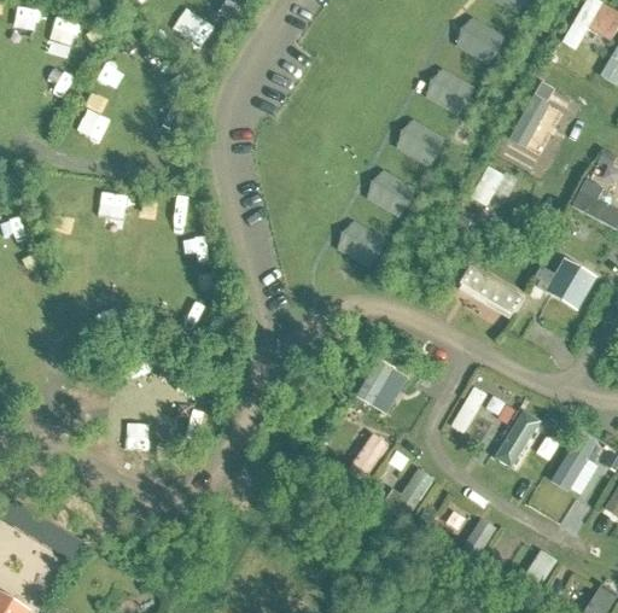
[(496,0),(518,12),(524,0),(496,0)]
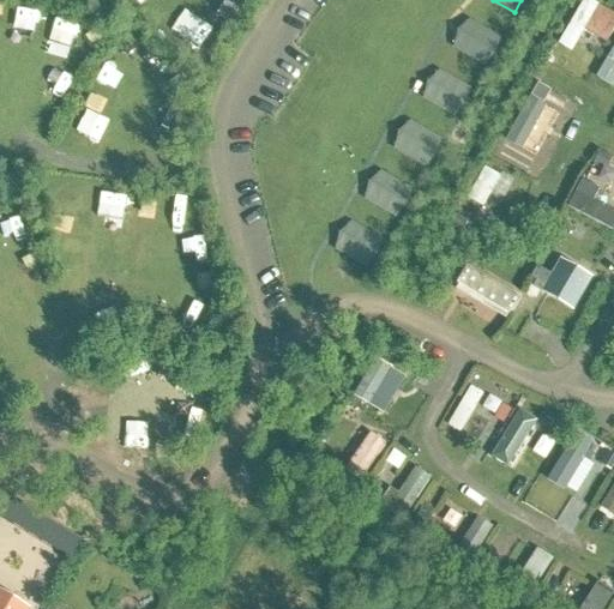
[(613,24),(613,7),(601,0),(597,0),(581,0),(558,41),(570,48),(583,26),(606,38),(613,24)]
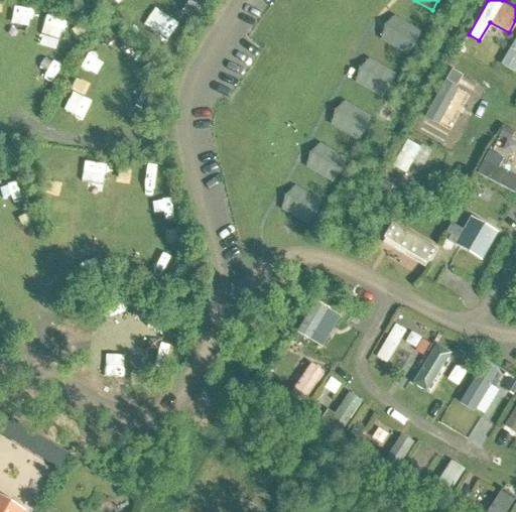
[(378,35),(408,52),(421,28),(392,11),(378,35)]
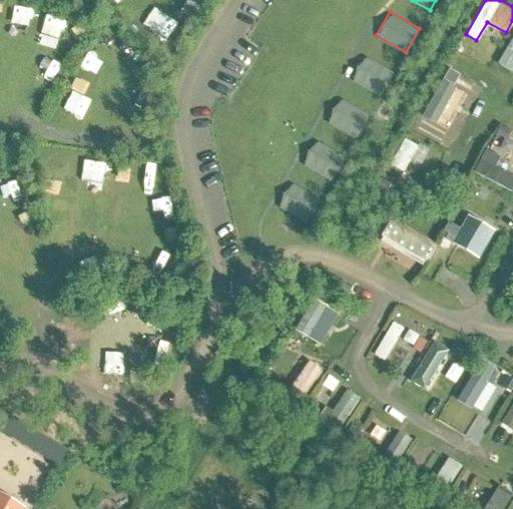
[(76,35),(87,28),(81,20),(70,27),(76,35)]
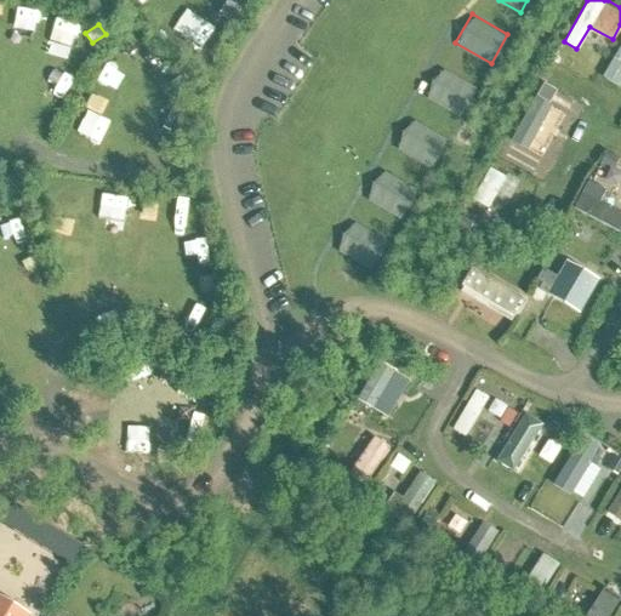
[(620,40),(602,73),(617,84),(620,80),(620,81),(620,40)]
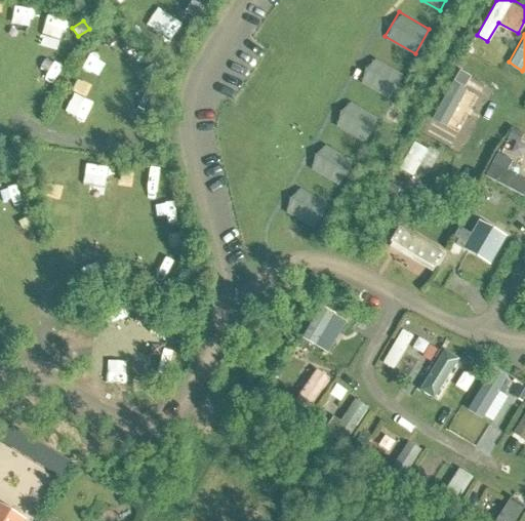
[(359,80),(390,97),(404,72),(374,54),(359,80)]
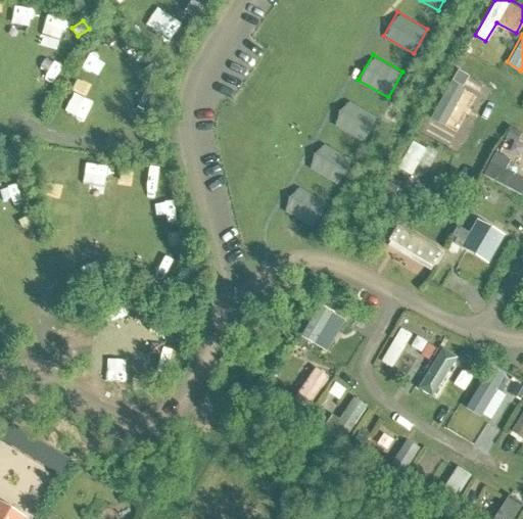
[(88,83),(77,78),(73,86),(84,92),(88,83)]
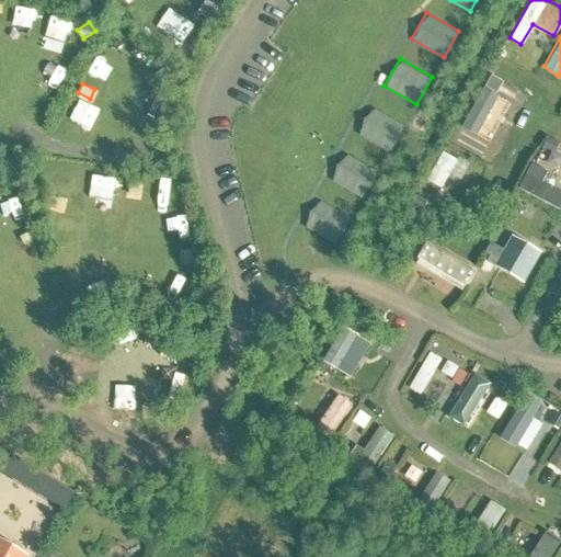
[(460,125),(474,133),(497,92),(483,84),(460,125)]
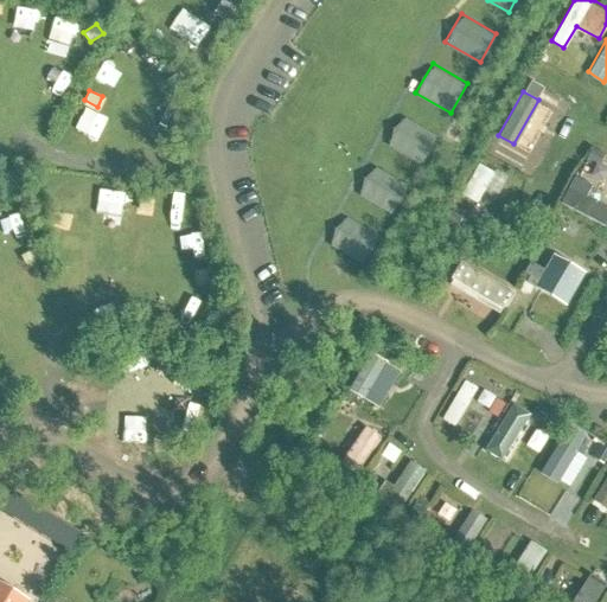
[(387,142),(422,162),(439,134),(403,114),(387,142)]
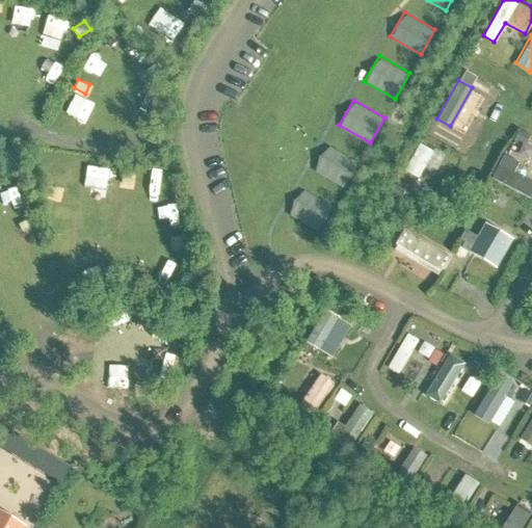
[(519,130),(514,137),(526,142),(529,135),(519,130)]
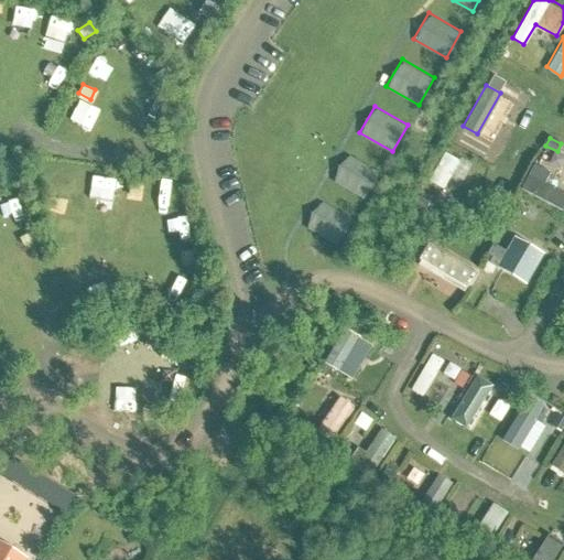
[(332,180),(365,198),(381,171),(348,152),(332,180)]
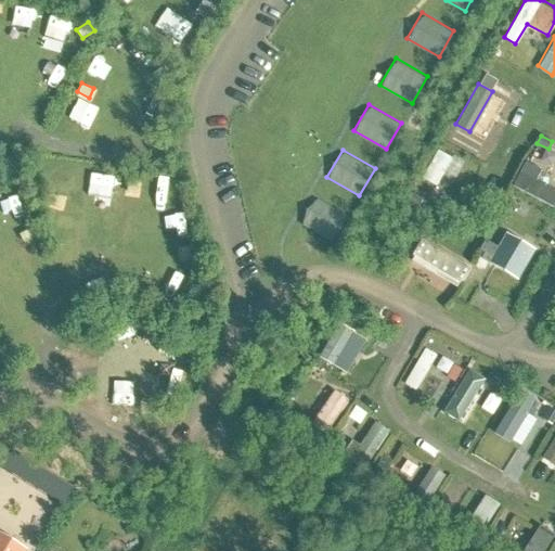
[(435,186),(452,158),(440,151),(423,178),(435,186)]
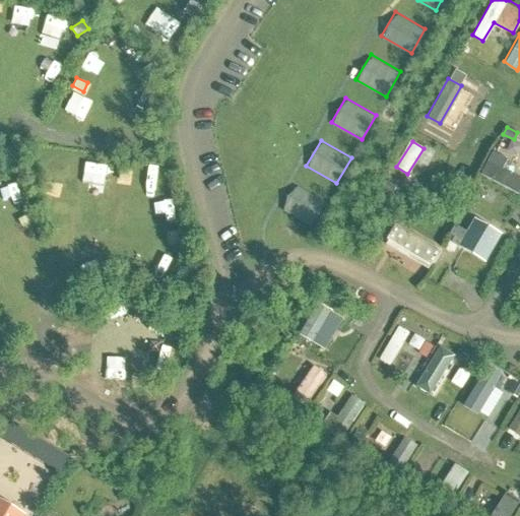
[(493,148),(480,172),(519,191),(519,188),(519,173),(502,164),(506,155),(493,148)]
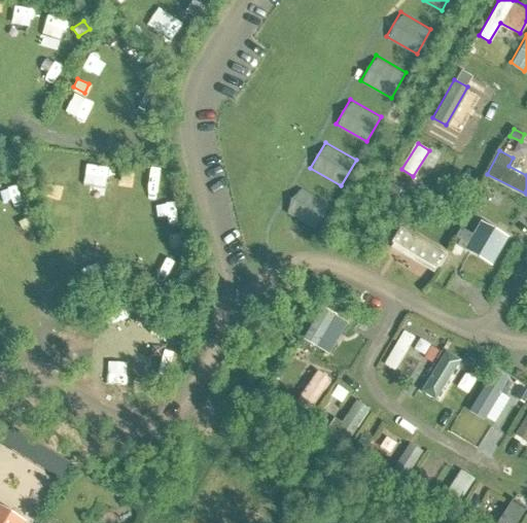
[(285,211),(316,230),(330,203),(300,185),(285,211)]
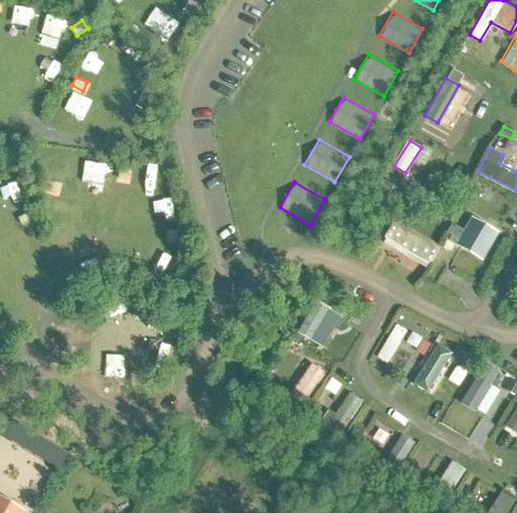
[(456,211),(462,201),(455,197),(450,207),(456,211)]
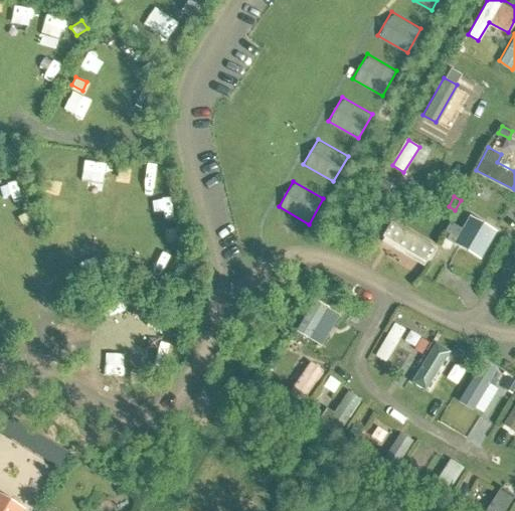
[(451,220),(445,229),(451,232),(447,238),(481,259),(497,229),(470,213),(462,227),(451,220)]
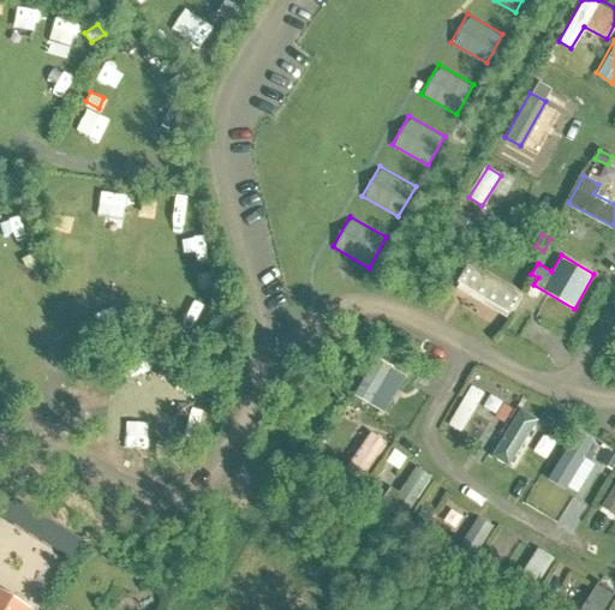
[(466,262),(457,281),(511,312),(518,299),(521,293),(496,279),(466,262)]
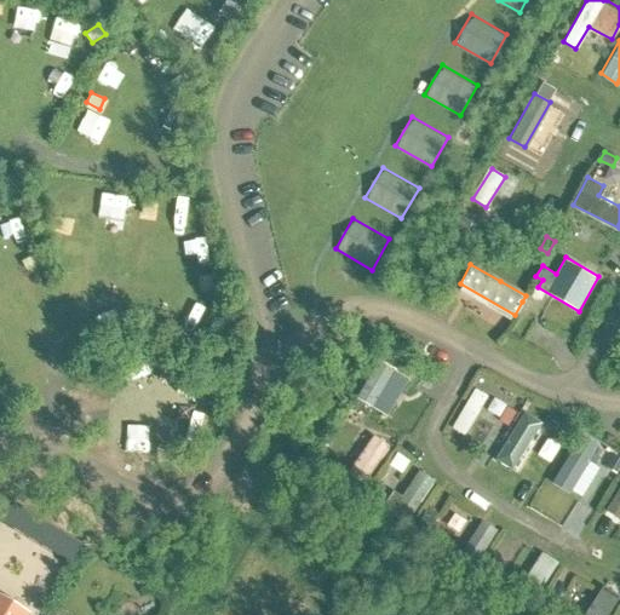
[(355,398),(372,409),(394,373),(377,362),(355,398)]
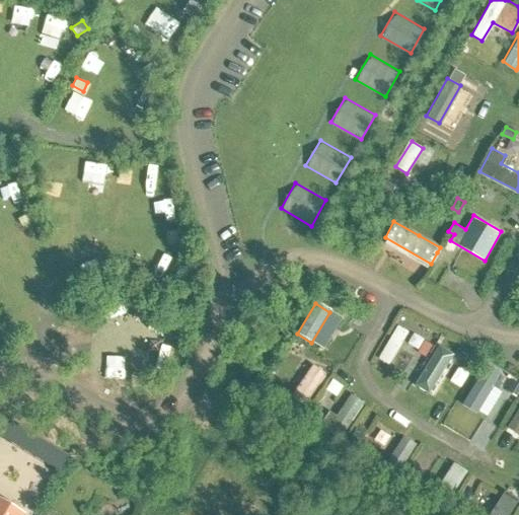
[(378,359),(388,365),(408,332),(397,325),(378,359)]
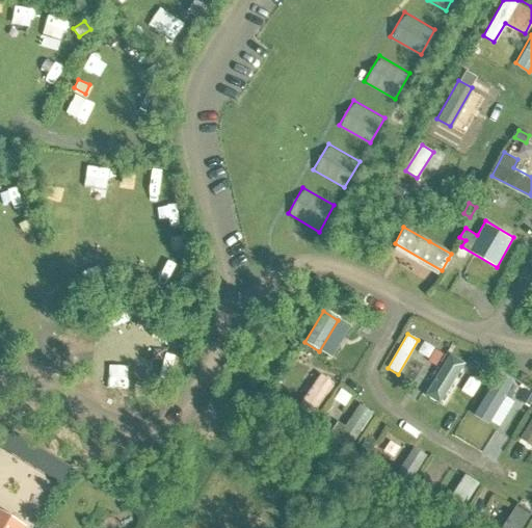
[(437,345),(428,358),(436,364),(445,350),(437,345)]
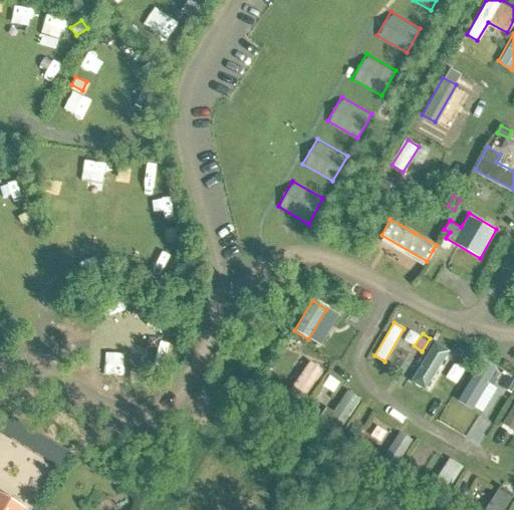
[(410,383),(425,392),(450,352),(435,342),(410,383)]
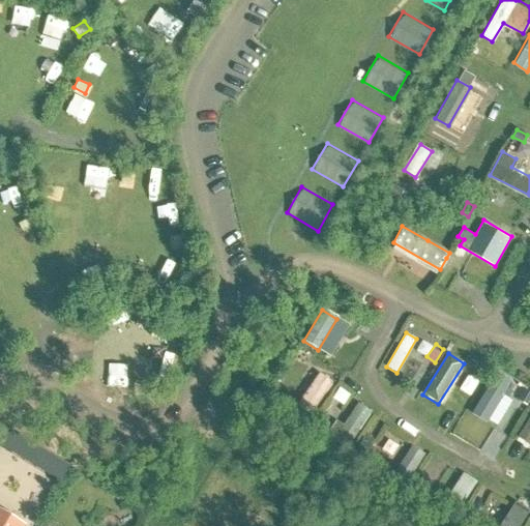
[(333,383),(320,374),(296,407),(310,416),(333,383)]
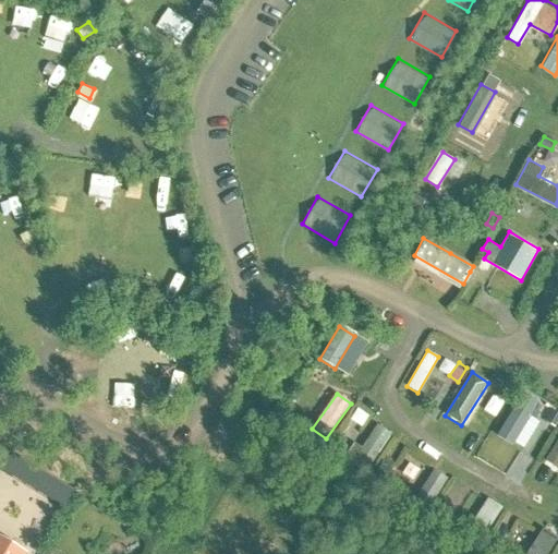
[(497,436),(513,446),(540,404),(523,394),(497,436)]
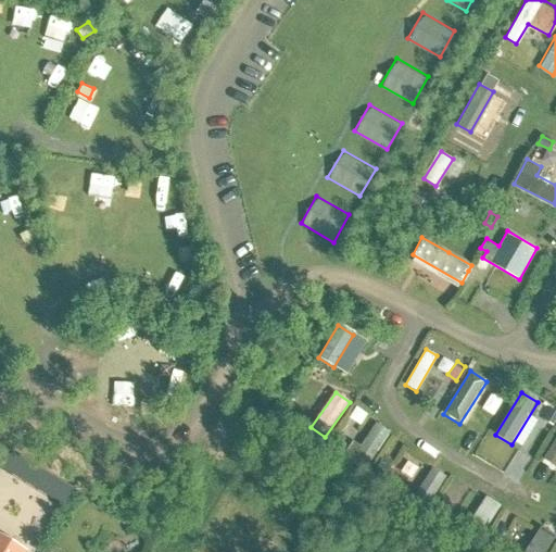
[(389,434),(375,424),(350,462),(364,472),(389,434)]
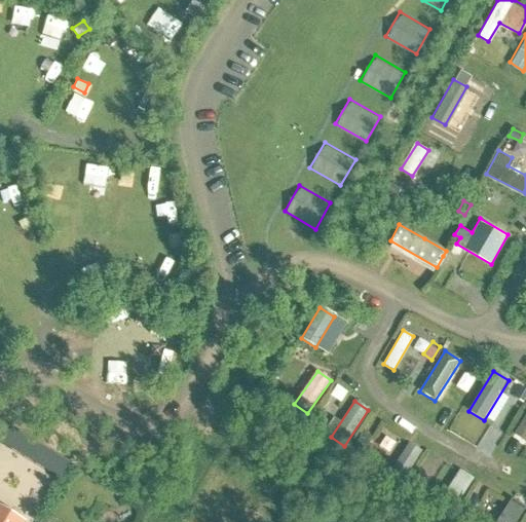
[(525,415),(514,435),(525,443),(525,415)]
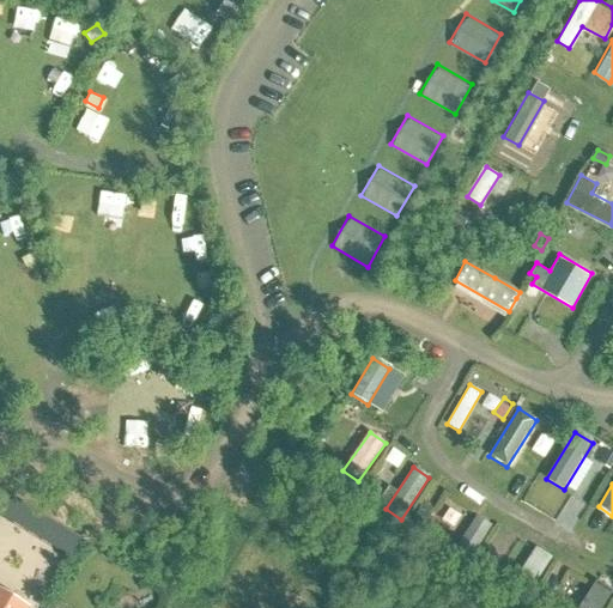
[(10,492),(0,508),(0,511),(13,520),(24,500),(10,492)]
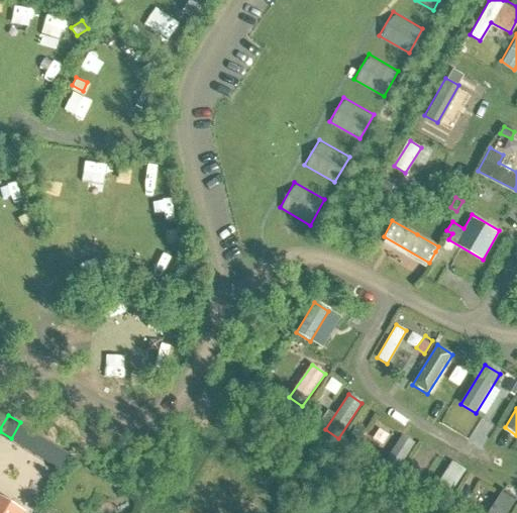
[(414,444),(401,435),(382,465),(396,474),(414,444)]
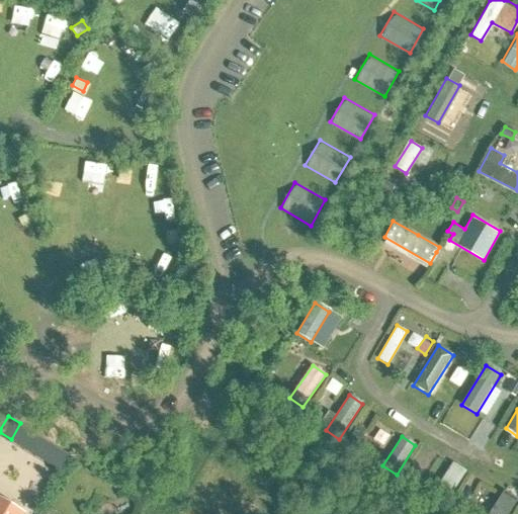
[(57,445),(48,460),(60,468),(69,452),(57,445)]
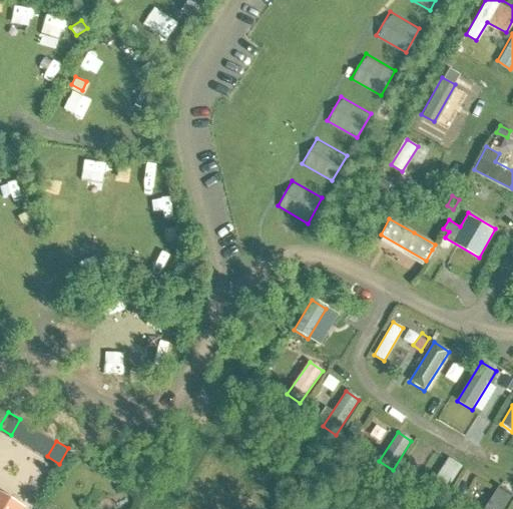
[(460,471),(447,463),(428,494),(441,502),(460,471)]
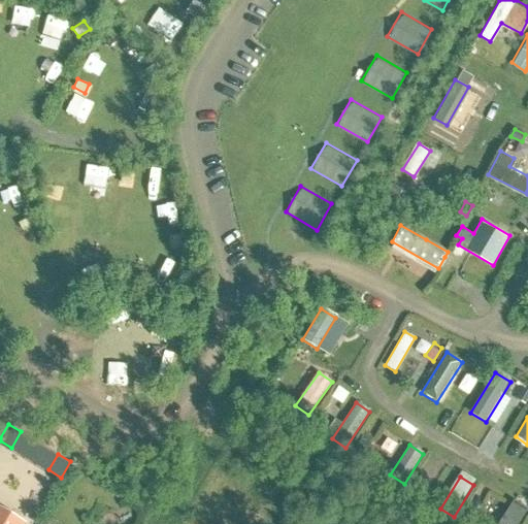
[(416,478),(410,487),(420,493),(425,484),(416,478)]
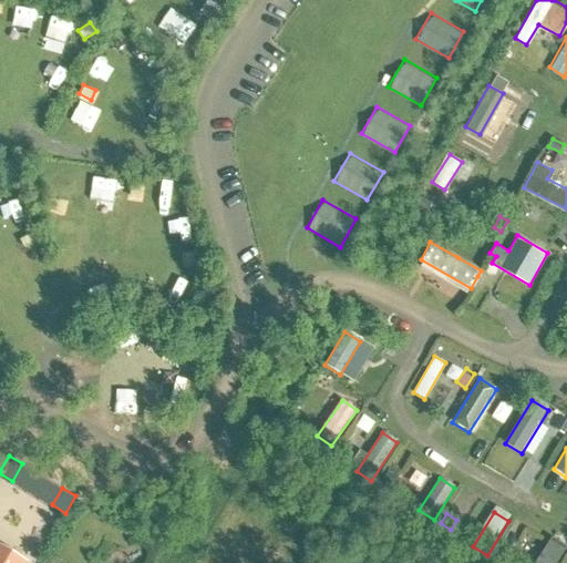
[(557,562),(566,549),(566,546),(550,536),(534,562),(557,562)]
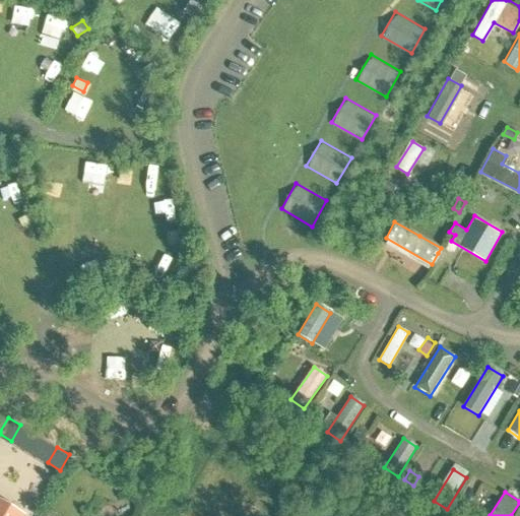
[(0,515),(20,515),(23,512),(0,498),(0,515)]
